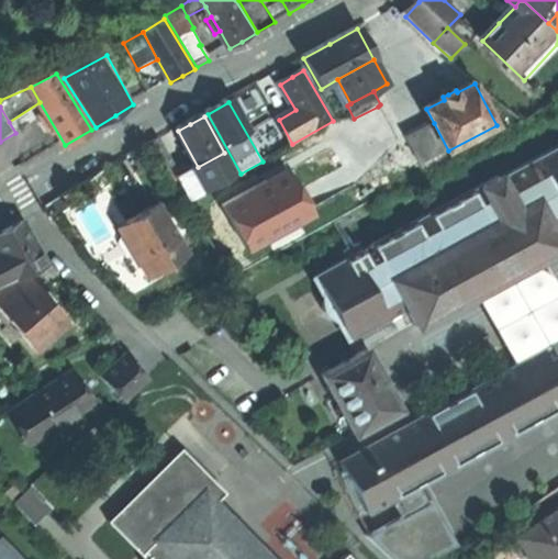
[(448,151),(434,123),(408,136),(422,164),(448,151)]
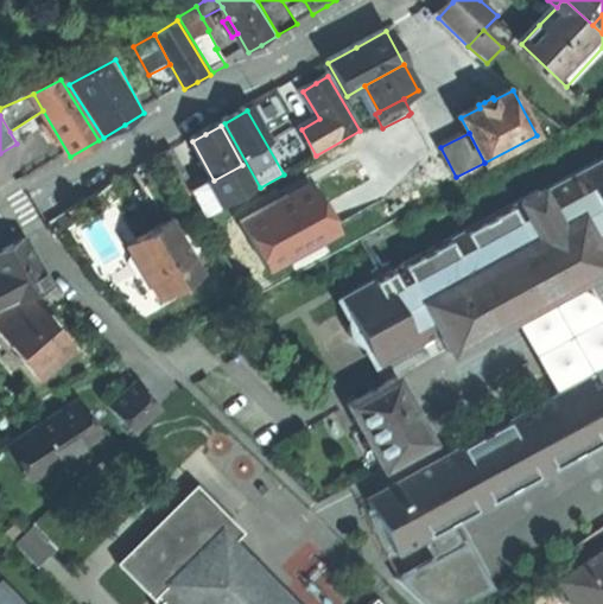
[(196,190),(175,152),(171,154),(192,192),(196,190)]
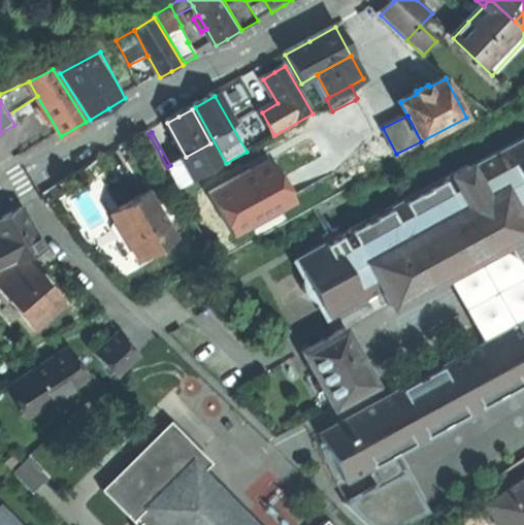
[(523,141),(472,169),(471,167),(453,177),(468,206),(367,263),(383,290),(393,308),(449,277),(512,242),(523,235),(523,222),(521,218),(523,216),(523,141)]
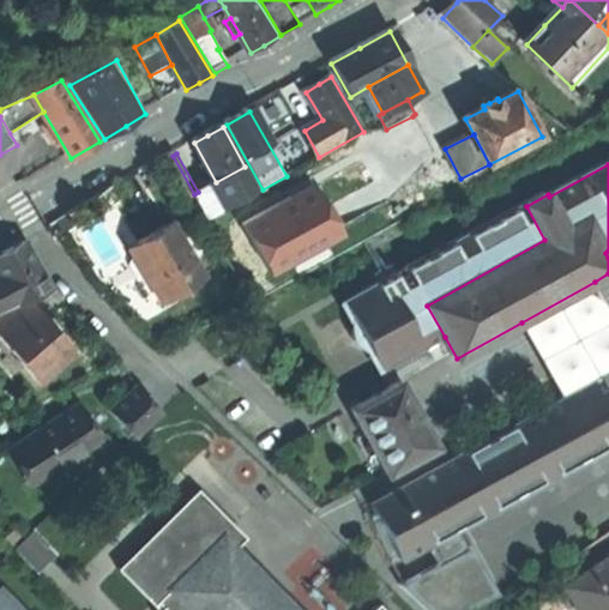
[(259,192),(245,167),(216,182),(198,192),(194,194),(209,219),(259,192)]
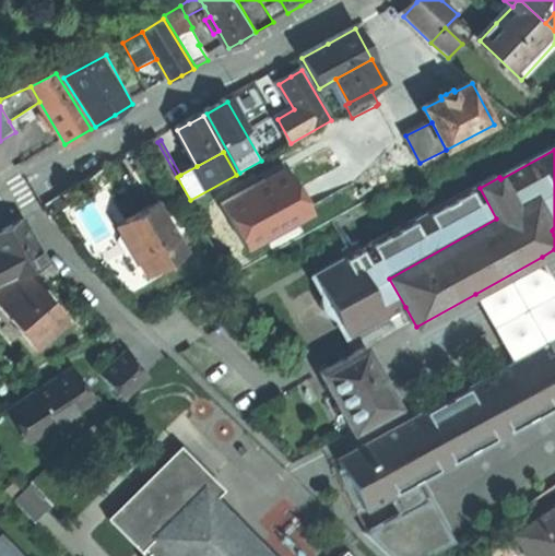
[(288,169),(222,205),(247,249),(313,213),(288,169)]
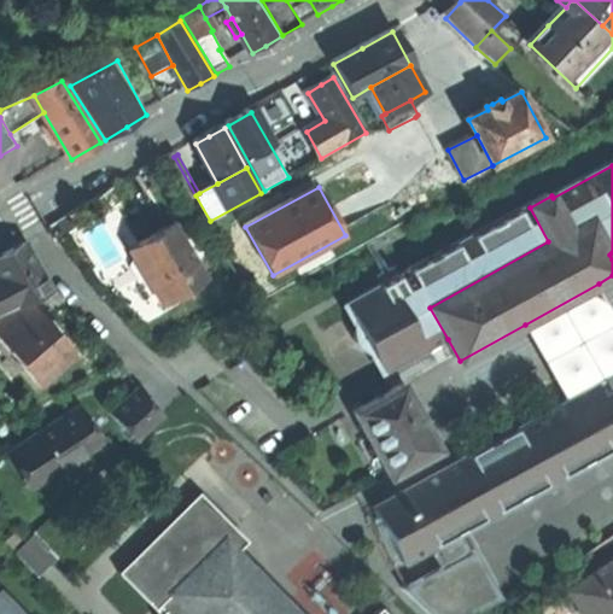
[(430,308),(548,241),(530,208),(392,284),(410,316),(430,305),(430,308)]
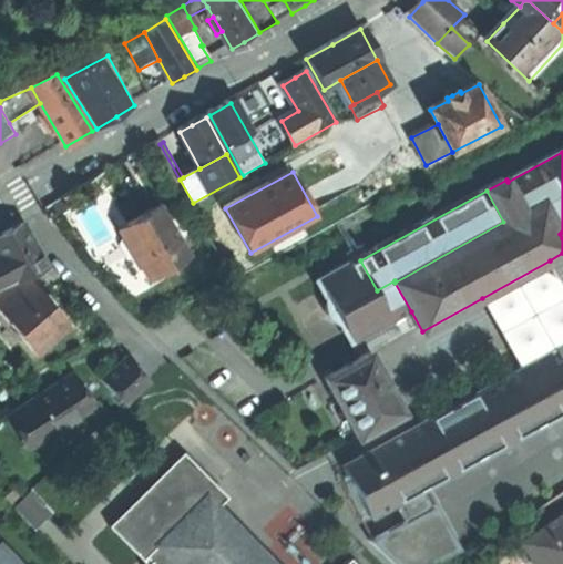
[(191,258),(161,207),(141,219),(130,225),(140,243),(131,247),(151,282),(191,258)]
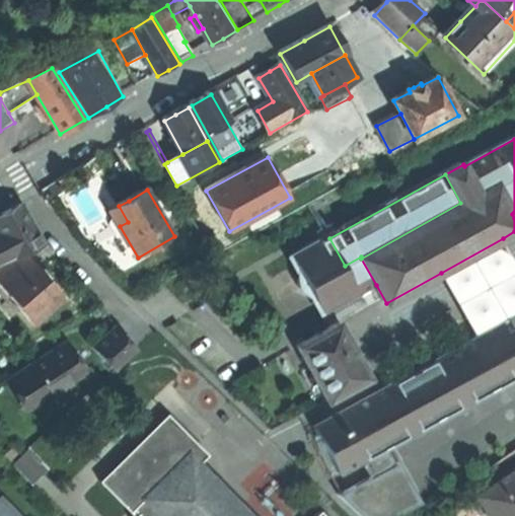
[(128,222),(119,206),(111,211),(120,226),(128,222)]
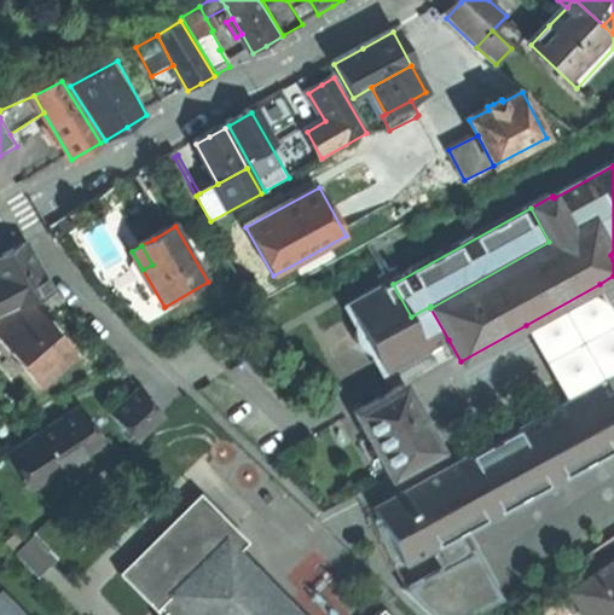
[(56,295),(28,247),(0,261),(0,279),(1,282),(0,282),(0,318),(33,305),(56,295)]
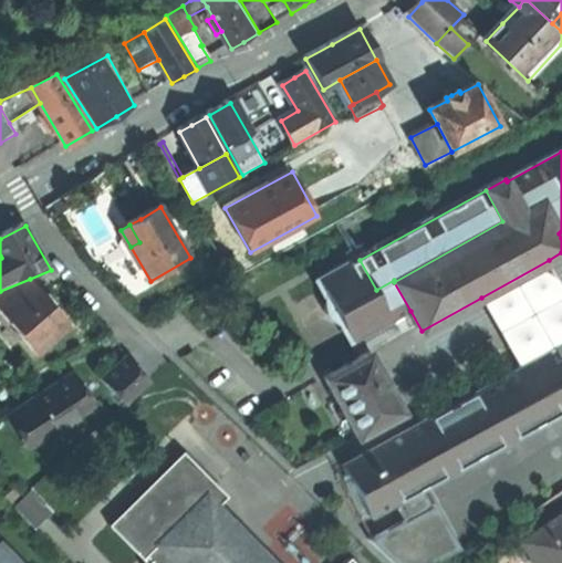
[(353,343),(410,311),(394,282),(394,280),(376,290),(360,260),(321,281),(328,294),(326,295),(325,301),(326,308),(328,313),(332,319),(335,323),(341,327),(344,329),(345,327),(353,343)]
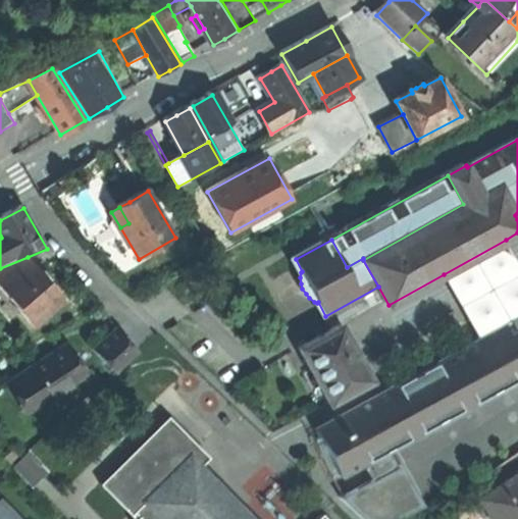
[(517,261),(506,240),(444,274),(479,338),(517,316),(517,261)]
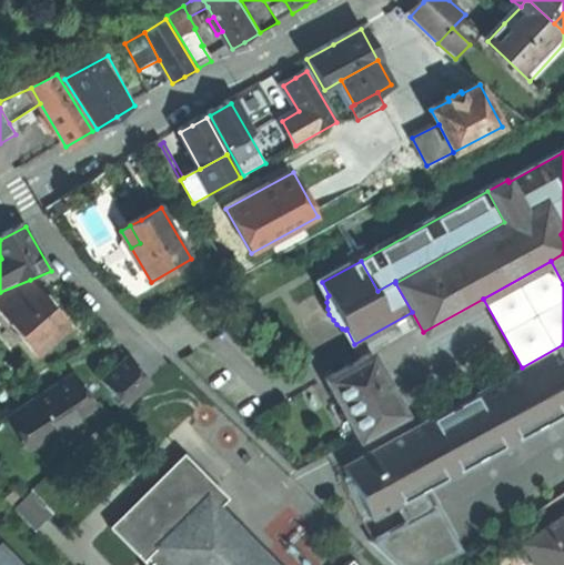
[(30,280),(0,292),(0,312),(13,329),(38,357),(71,330),(30,280)]
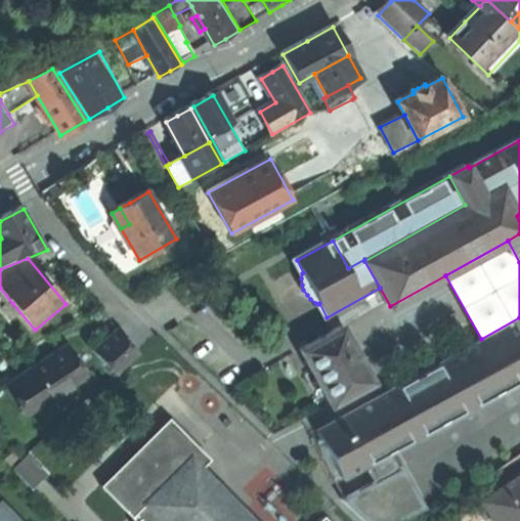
[(374,384),(343,328),(301,350),(333,406),(374,384)]
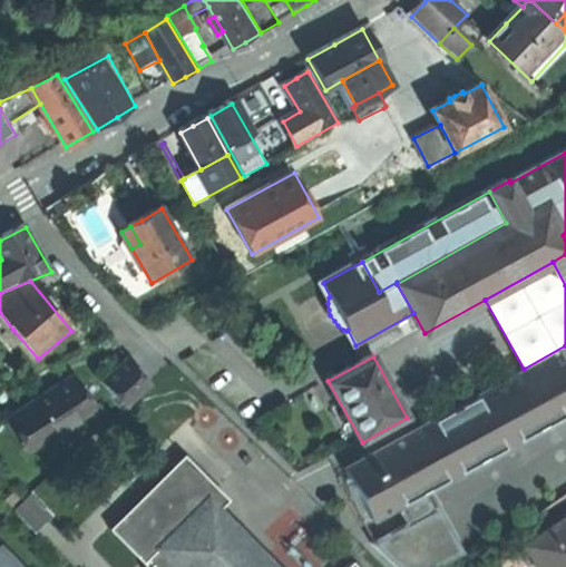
[(384,540),(374,546),(397,566),(440,566),(464,554),(430,491),(523,441),(516,428),(565,399),(565,375),(563,371),(554,357),(494,390),(497,398),(378,463),(376,459),(349,473),(384,540)]
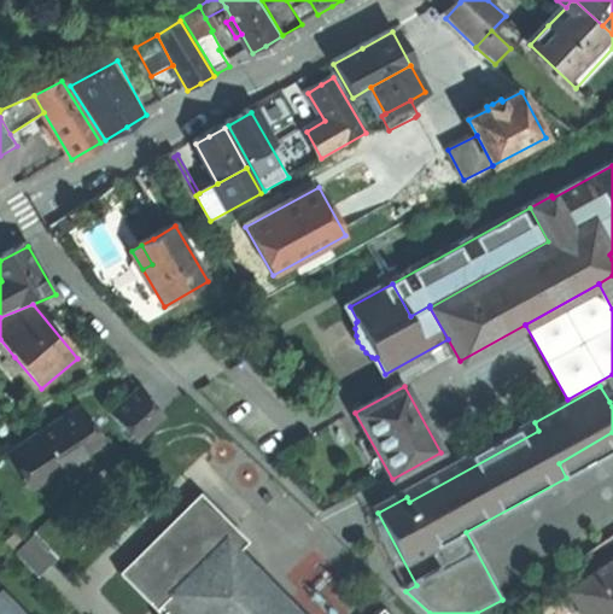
[(45,481),(105,443),(83,410),(57,428),(23,449),(45,481)]
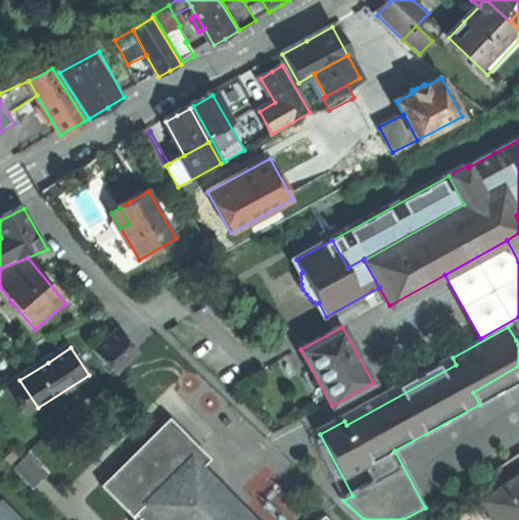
[(456,365),(453,358),(318,431),(320,434),(344,421),(346,425),(456,365)]
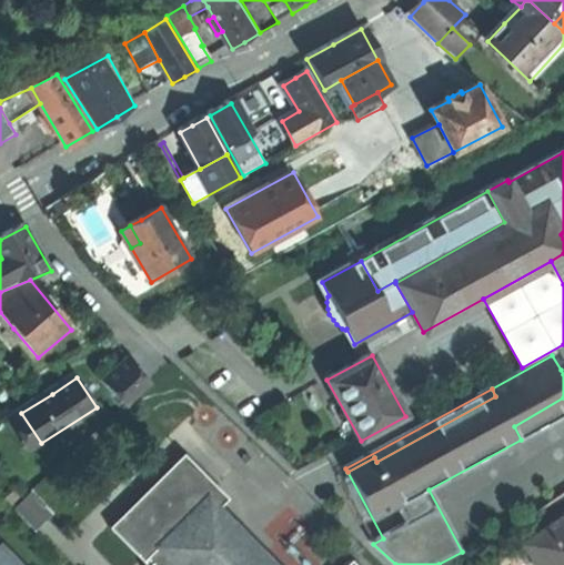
[(563,397),(514,426),(521,440),(555,421),(563,416),(563,397)]
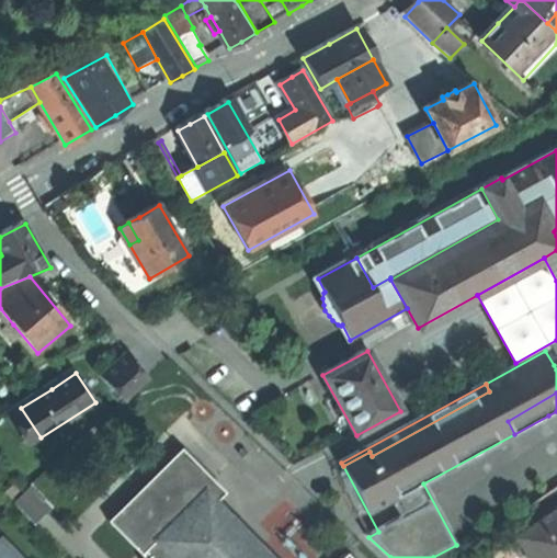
[(41,437),(21,408),(13,413),(33,443),(41,437)]
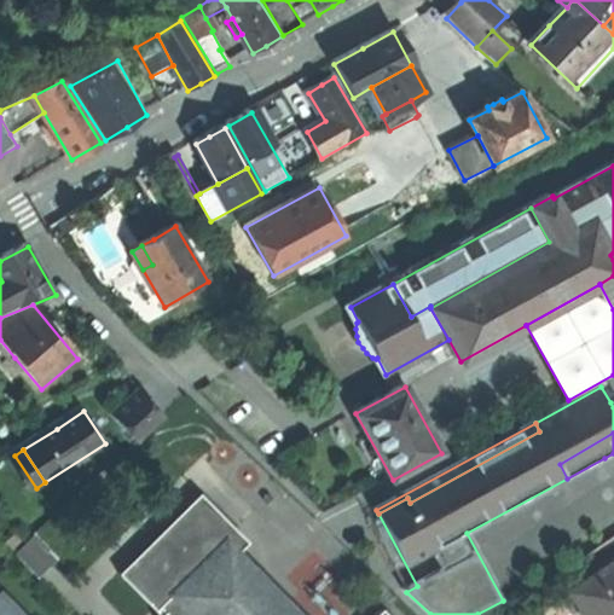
[(250,545),(203,497),(191,509),(193,512),(139,566),(137,562),(122,576),(158,613),(163,609),(168,614),(294,614),(283,610),(276,610),(265,613),(261,614),(235,614),(208,587),(250,545)]
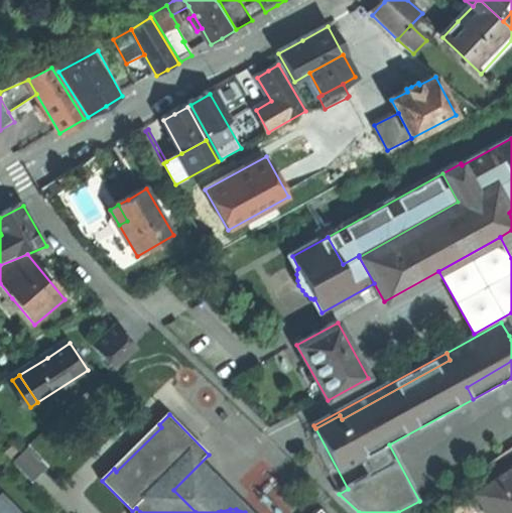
[(15,462),(35,482),(53,464),(33,443),(15,462)]
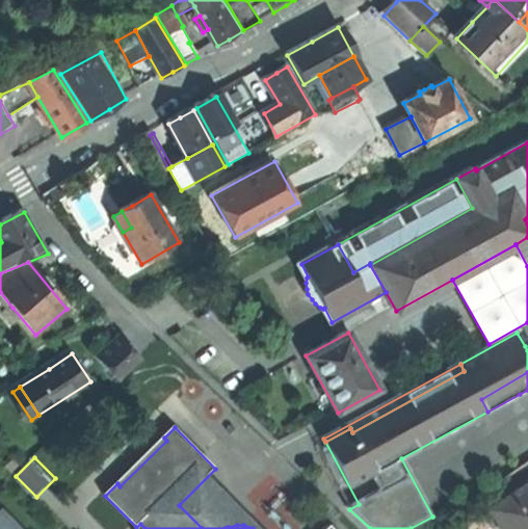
[(527,486),(492,511),(502,528),(527,528),(527,486)]
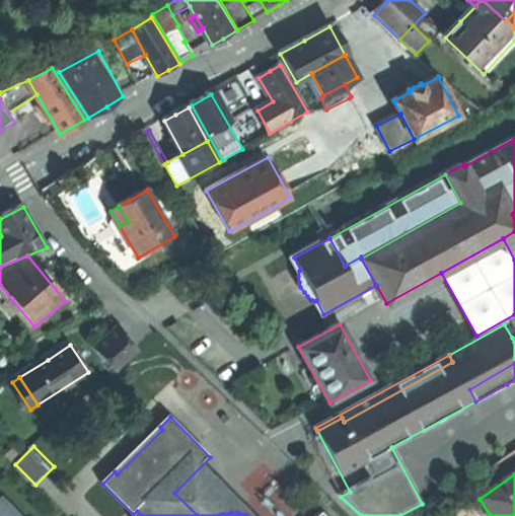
[(14,515),(0,500),(0,515),(14,515)]
